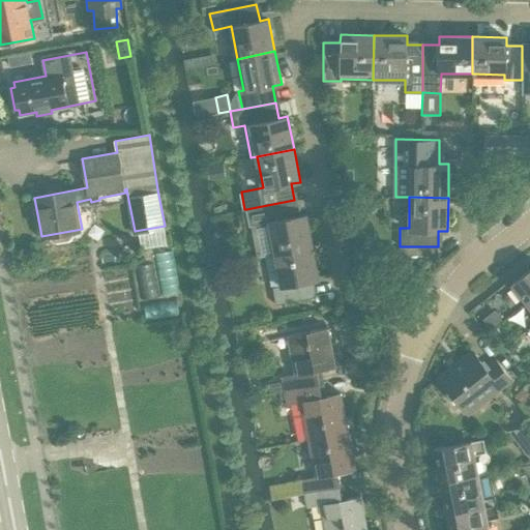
[(252,208),(246,209),(249,228),(254,227),(260,257),(275,254),(313,246),(306,214),(297,216),(294,200),(257,207),(252,208)]
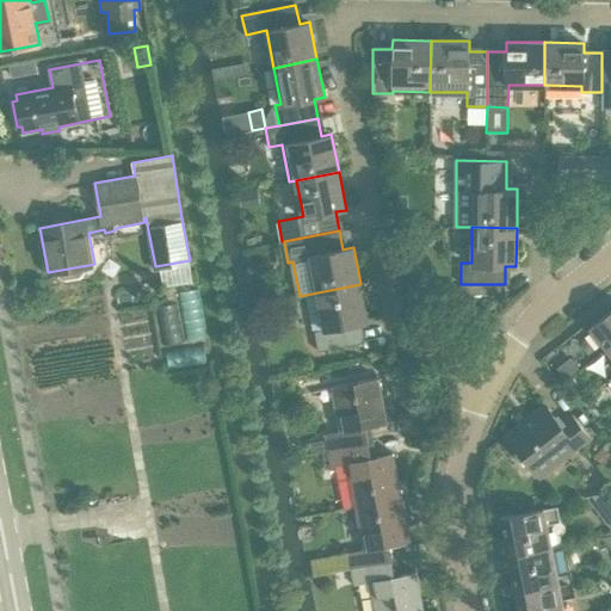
[(254,238),(245,239),(247,248),(257,247),(254,238)]
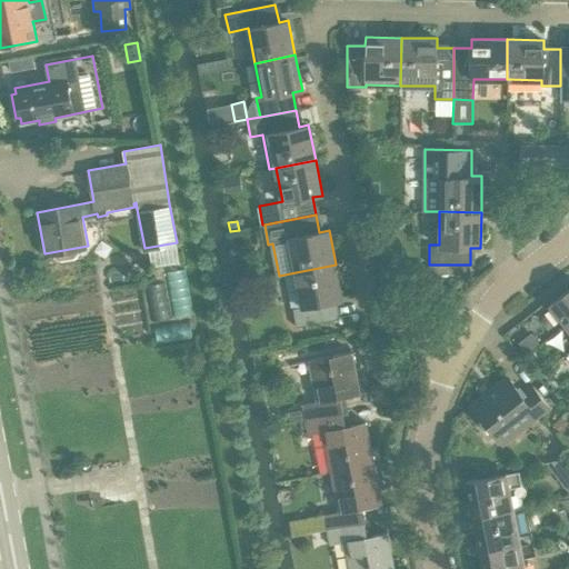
[(302,306),(291,308),(296,327),(336,319),(332,301),(342,300),(336,265),(296,272),(302,306)]
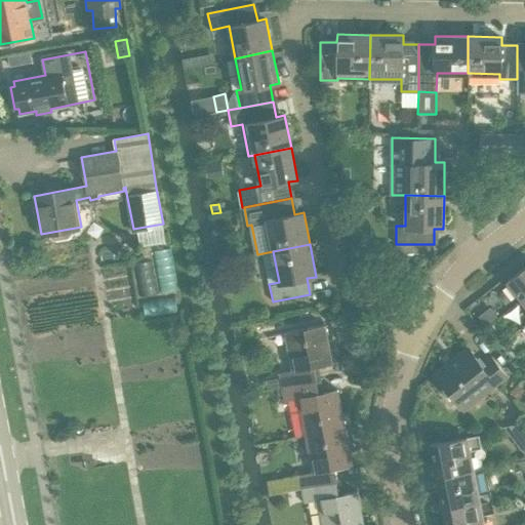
[(377,244),(377,254),(390,255),(390,245),(377,244)]
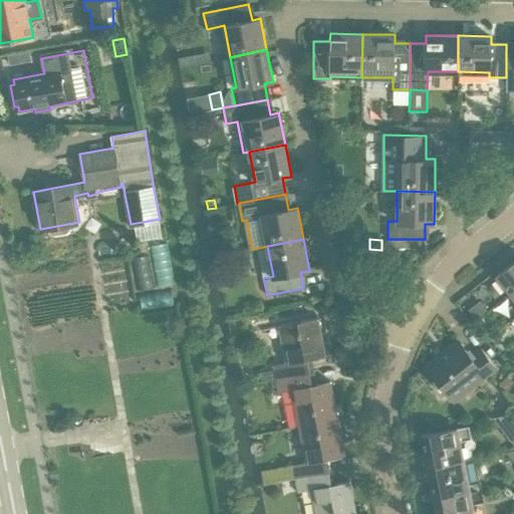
[(510,292),(513,289),(513,260),(496,275),(510,292)]
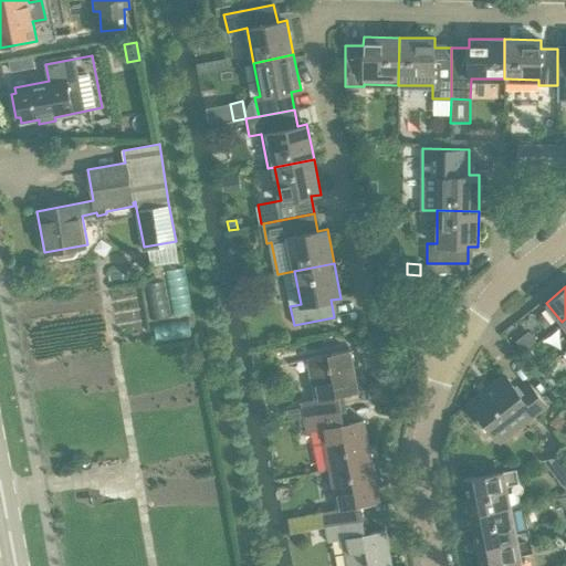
[(527,332),(516,341),(524,349),(535,342),(527,332)]
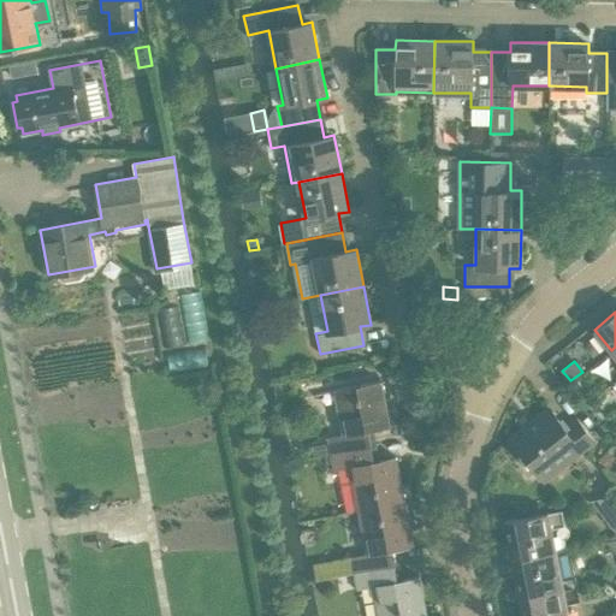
[(331,454),(371,445),(368,431),(391,426),(381,380),(333,391),(342,434),(327,438),(331,454)]
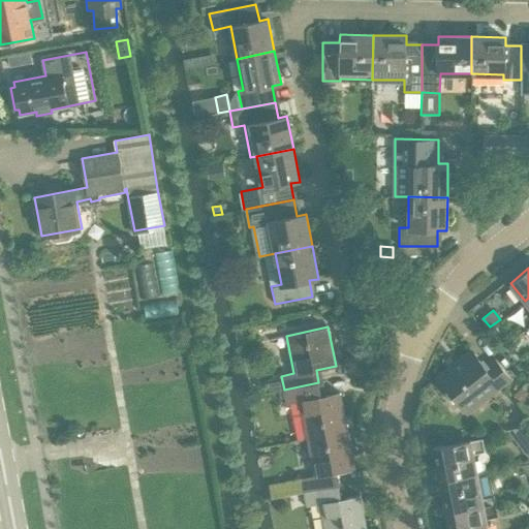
[(496,383),(499,387),(511,378),(496,358),(486,367),(472,349),(439,375),(465,408),(496,383)]
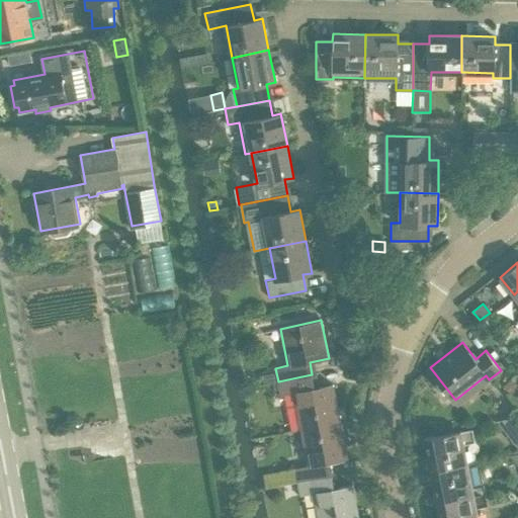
[(273,373),(261,376),(263,384),(274,381),(273,373)]
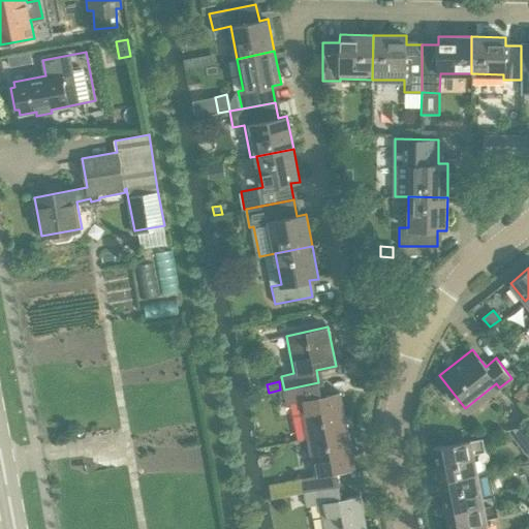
[(306,438),(348,430),(340,392),(321,395),(318,382),(284,390),(286,404),(299,401),(306,438)]
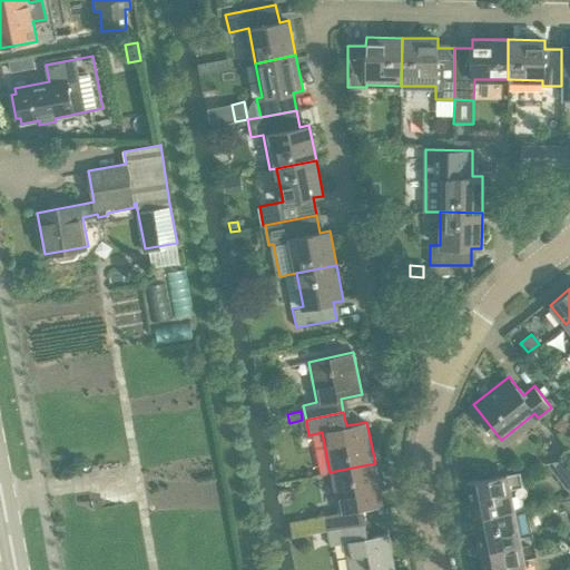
[(546,462),(567,488),(569,485),(569,465),(563,459),(546,462)]
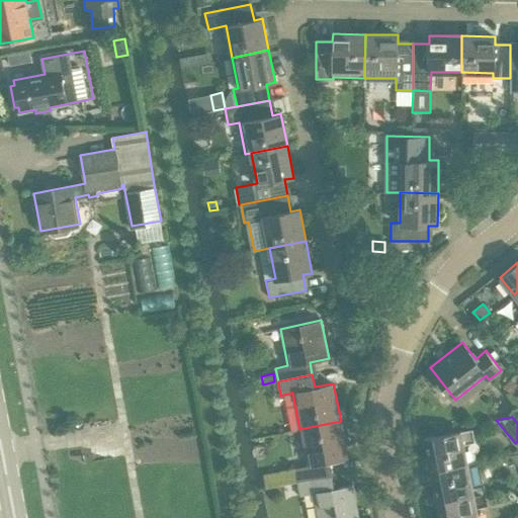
[(297,482),(332,475),(329,462),(348,458),(341,421),(299,429),(307,465),(294,467),(297,482)]
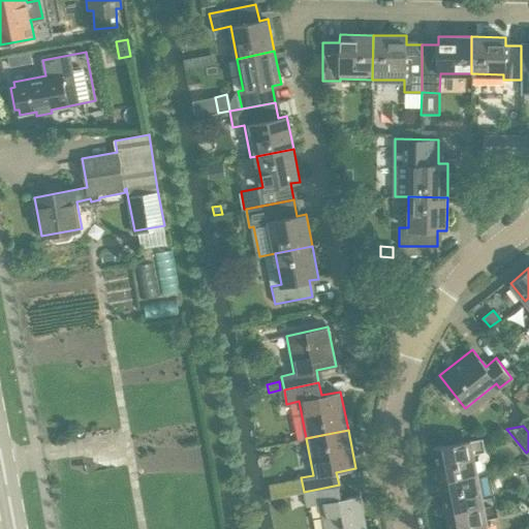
[(434,481),(476,473),(472,455),(486,452),(483,438),(434,447),(438,467),(431,468),(434,481)]
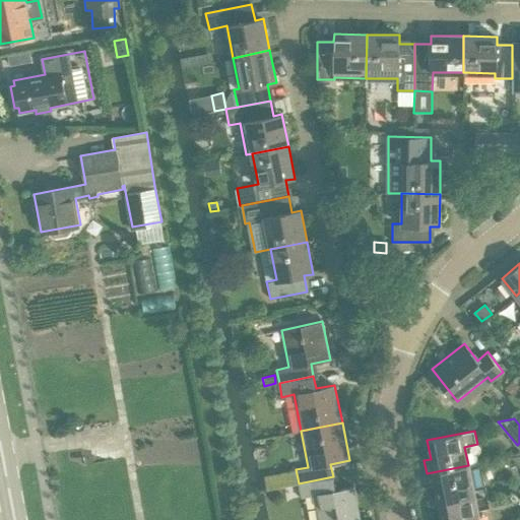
[(468,465),(427,473),(429,488),(436,485),(439,504),(486,495),(480,462),(468,465)]
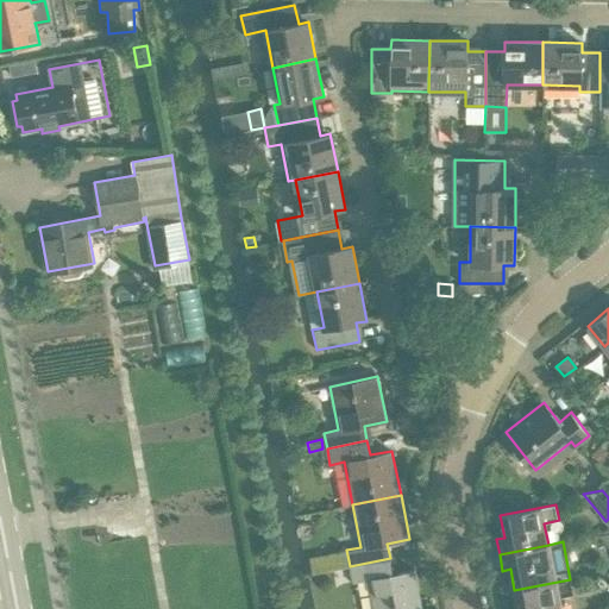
[(390,558),(350,566),(353,583),(366,581),(372,608),(422,608),(415,569),(393,573),(390,558)]
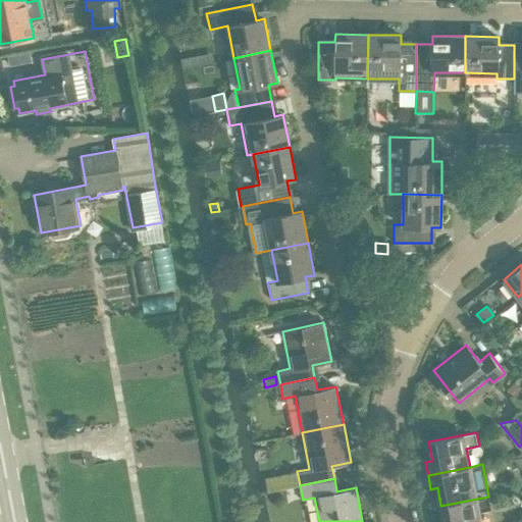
[(480,521),(479,513),(491,510),(488,497),(440,506),(444,521),(480,521)]
